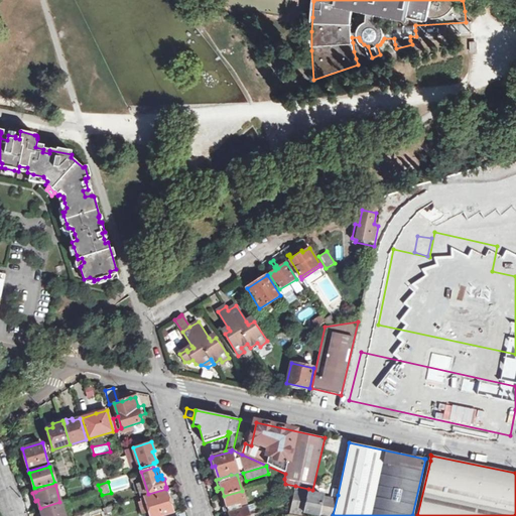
[(308,489),(295,486),(290,510),(303,512),(308,489)]
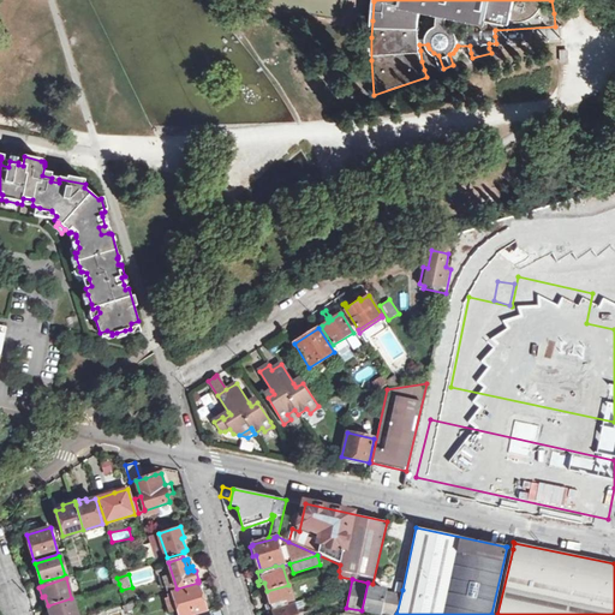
[(206,592),(202,583),(173,592),(180,614),(192,614),(207,610),(206,608),(209,607),(207,599),(203,601),(202,593),(206,592)]
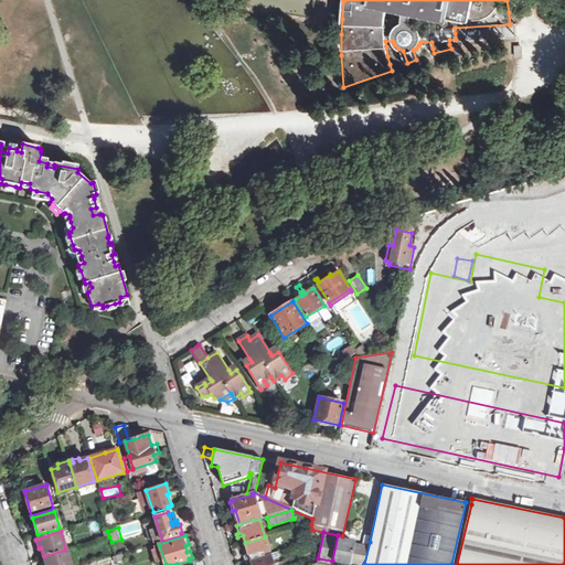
[(338,535),(332,561),(334,561),(350,564),(355,540),(342,536),(338,535)]
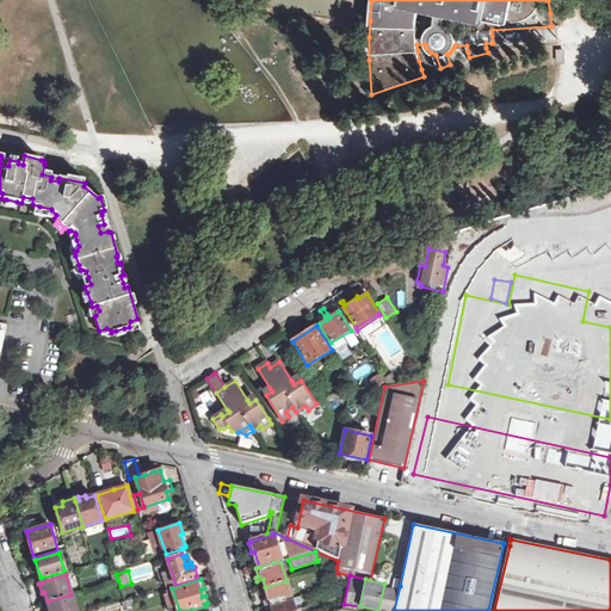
[(285,602),(284,598),(290,596),(287,581),(265,587),(267,594),(263,596),(264,599),(265,598),(267,606),(285,602)]
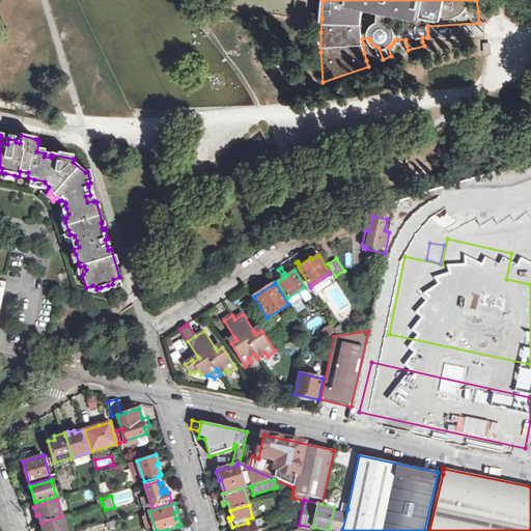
[(334,507),(329,530),(331,530),(342,530),(347,509),(334,507)]
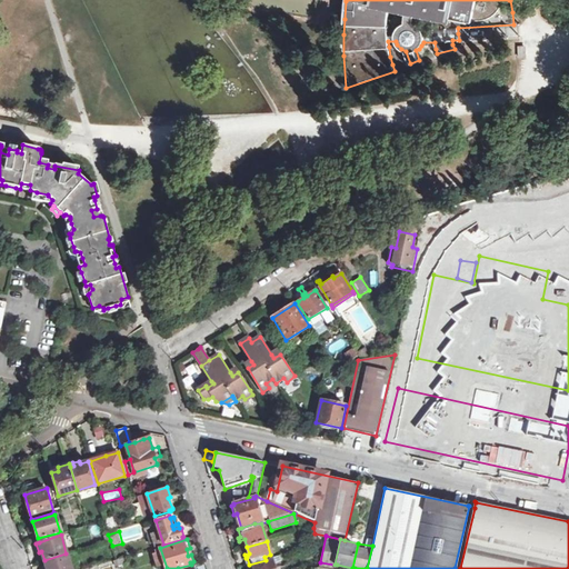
[(158,549),(151,551),(155,567),(162,565),(158,549)]
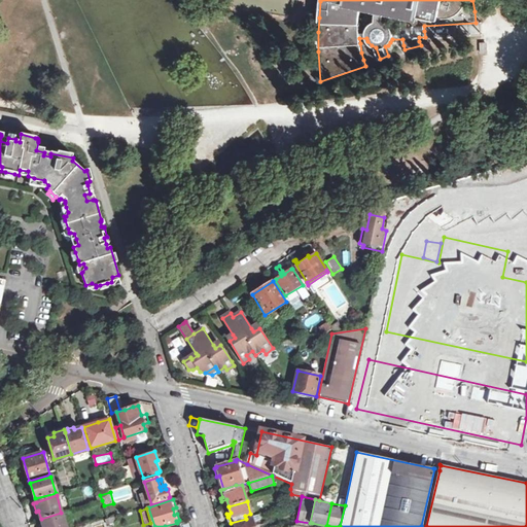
[(66,526),(61,513),(41,519),(43,526),(66,526)]
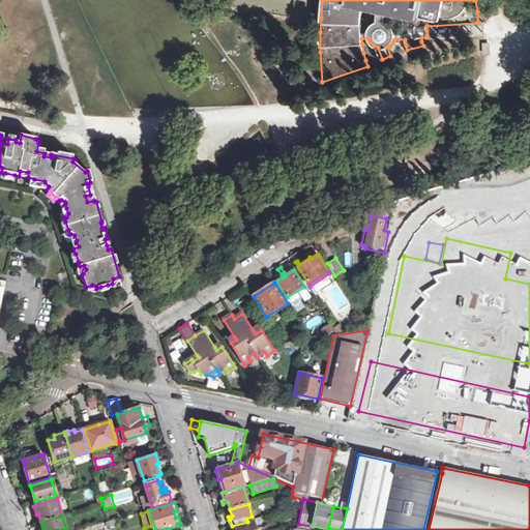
[(116,519),(108,521),(111,528),(118,525),(116,519)]
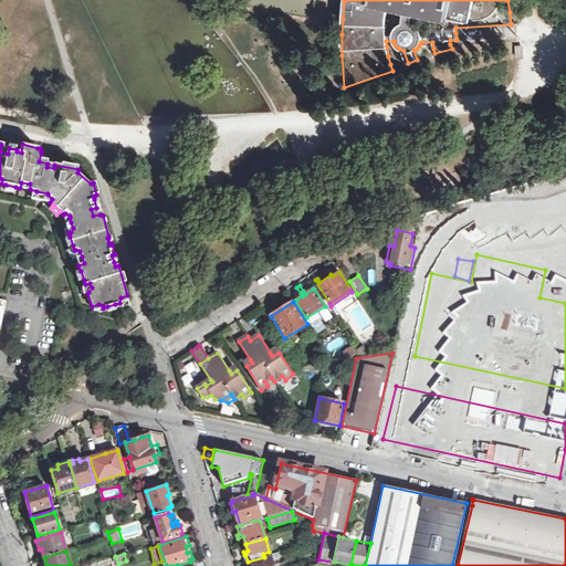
[(274,565),(285,565),(283,554),(272,558),(274,565)]
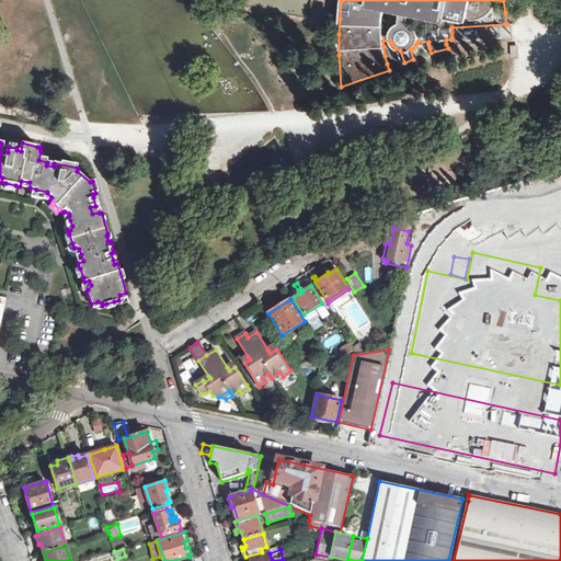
[(268,551),(249,557),(249,560),(272,560),(270,553),(268,551)]
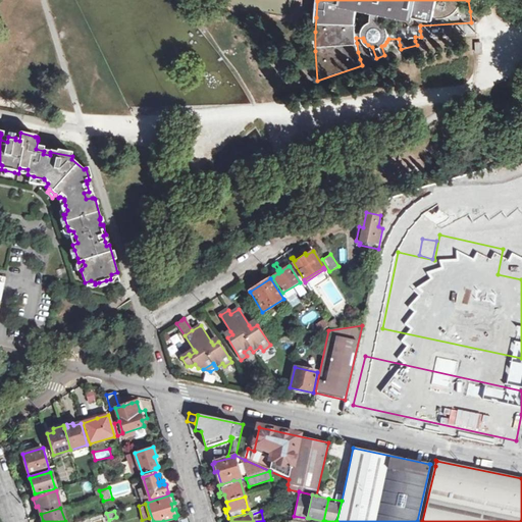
All buildings are outlined.
